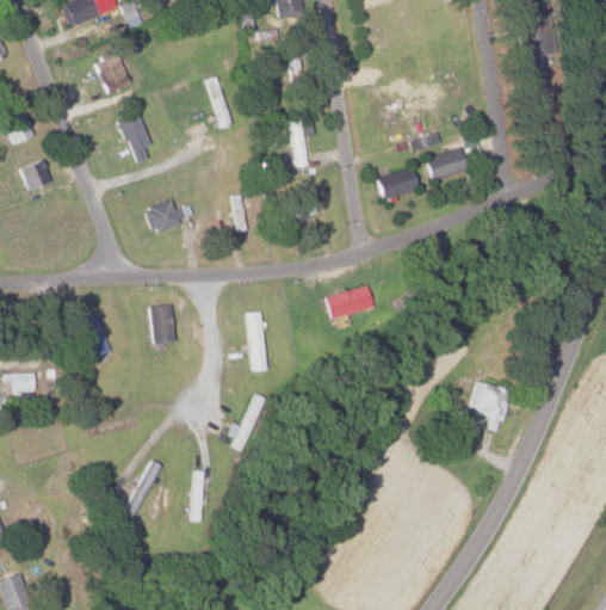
[(70,0),(60,4),(67,25),(99,16),(93,0),(70,0)]
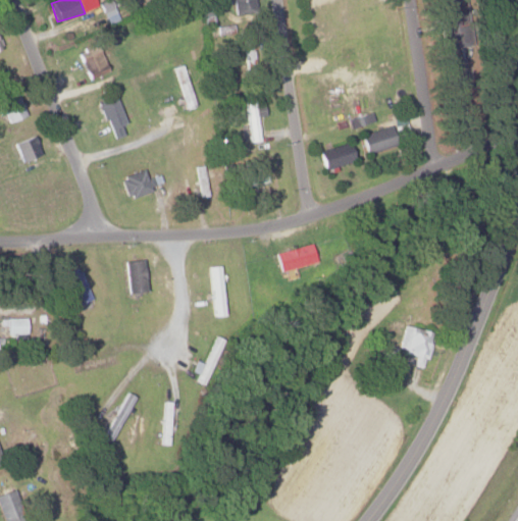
[(235,0),(238,15),(259,12),(256,0),(235,0)]
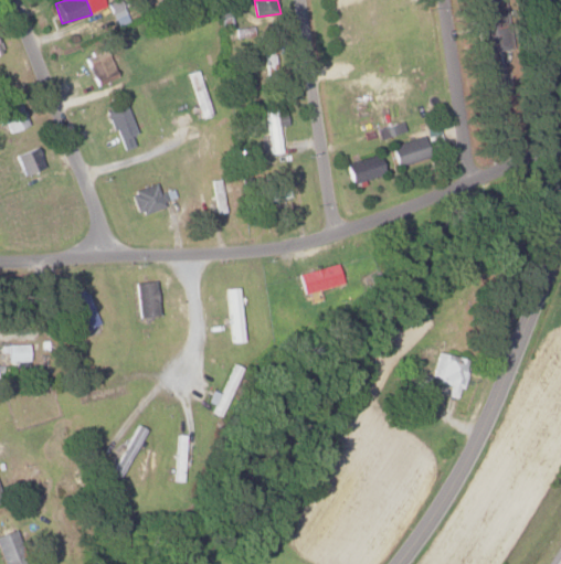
[(131,22),(123,3),(112,8),(119,28),(131,22)]
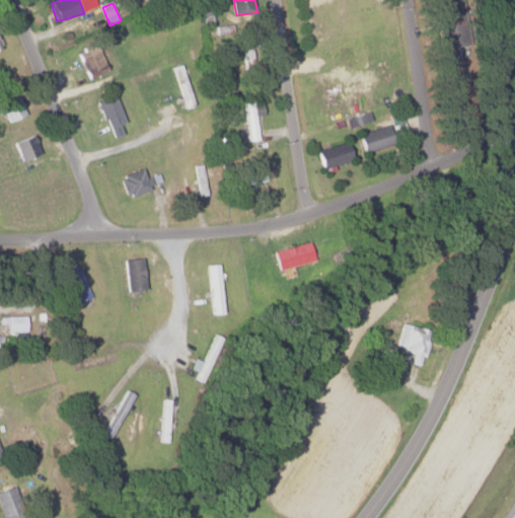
[(88,78),(108,73),(99,43),(80,49),(88,78)]
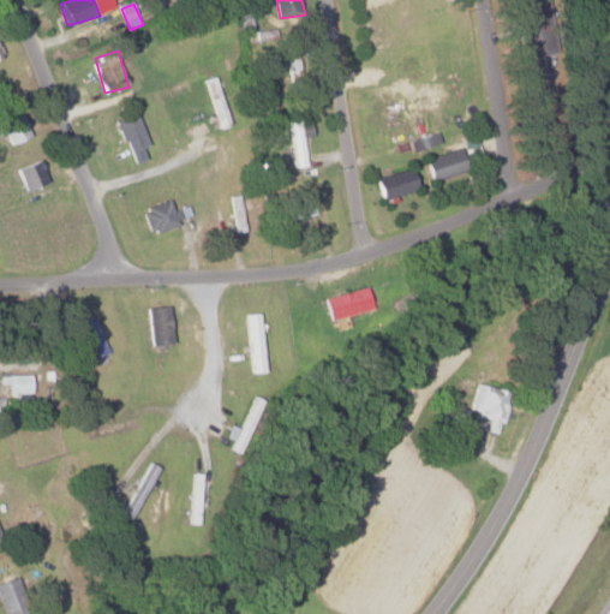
[(291,109),(295,168),(309,167),(306,138),(315,137),(314,123),(303,124),(301,109),(291,109)]
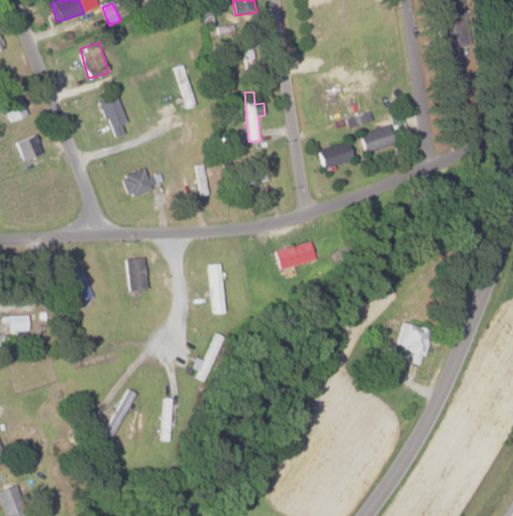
[(0,111),(2,115),(7,113),(10,122),(28,115),(20,95),(0,102),(0,111)]
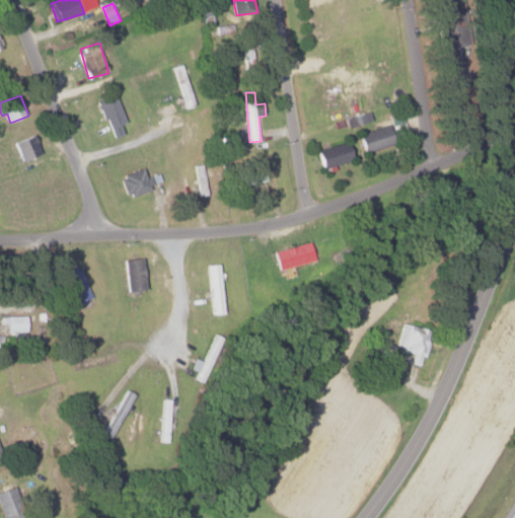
[(128,123),(118,96),(100,102),(114,139),(125,135),(122,125),(128,123)]
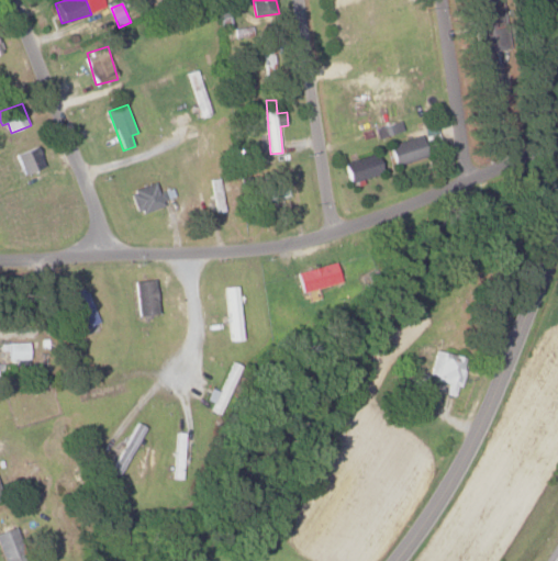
[(405,132),(403,122),(377,128),(379,137),(405,132)]
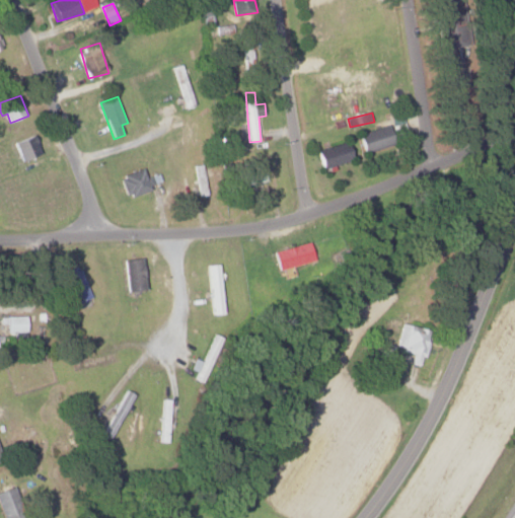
[(361,133),(365,152),(394,147),(391,128),(361,133)]
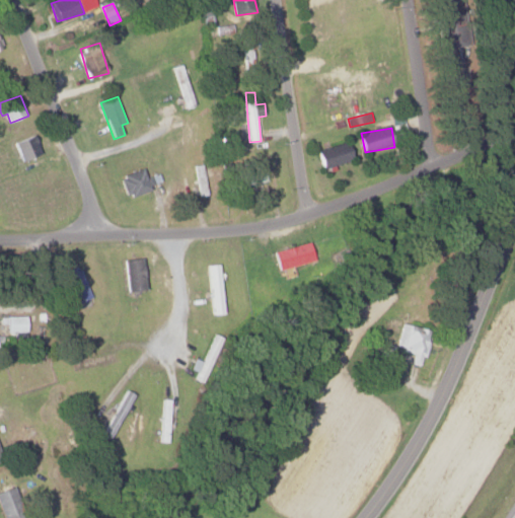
[(44,153),(35,135),(16,144),(24,162),(44,153)]
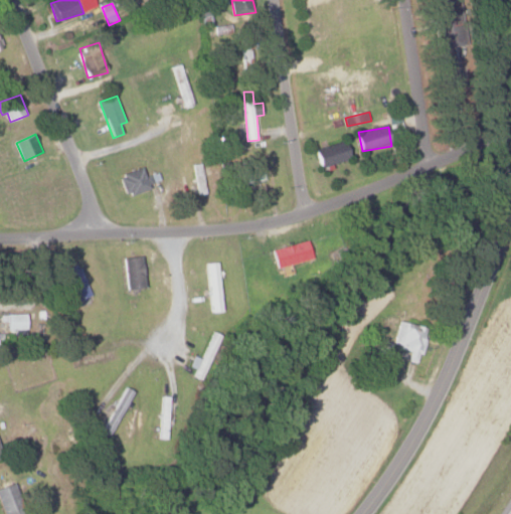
[(317,149),(320,166),(350,161),(347,143),(317,149)]
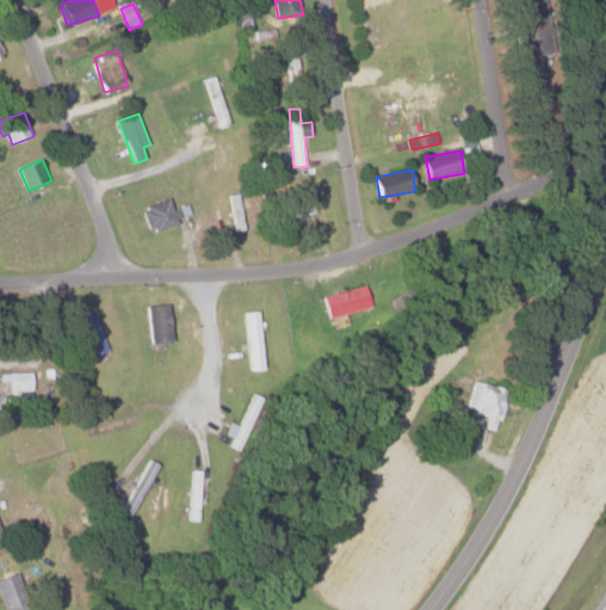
[(152,234),(183,223),(178,209),(174,210),(171,199),(142,210),(152,234)]
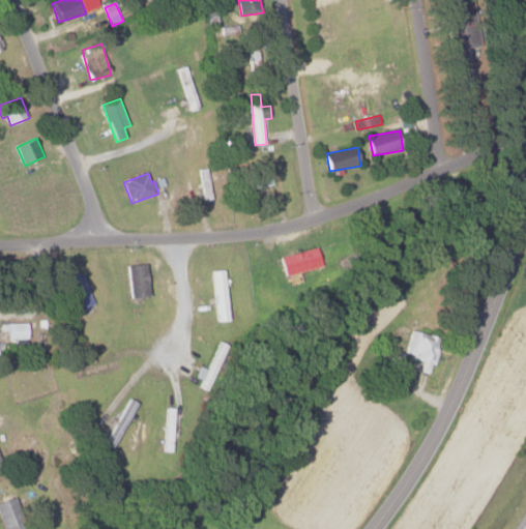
[(273,186),(272,178),(247,180),(247,189),(273,186)]
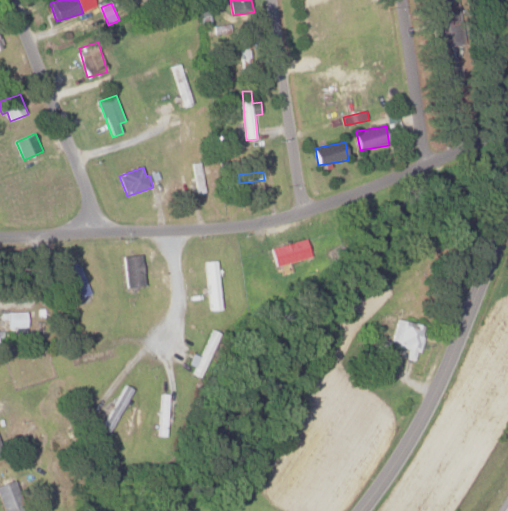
[(276,267),(312,257),(307,239),(271,249),(276,267)]
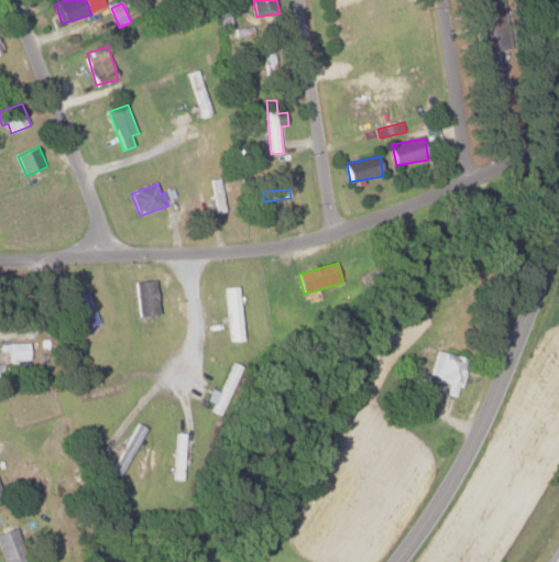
[(138,283),(139,317),(159,316),(157,282),(138,283)]
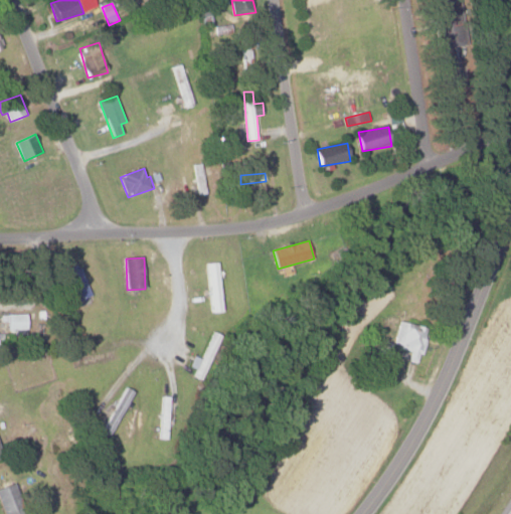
[(207,265),(213,314),(224,312),(218,263),(207,265)]
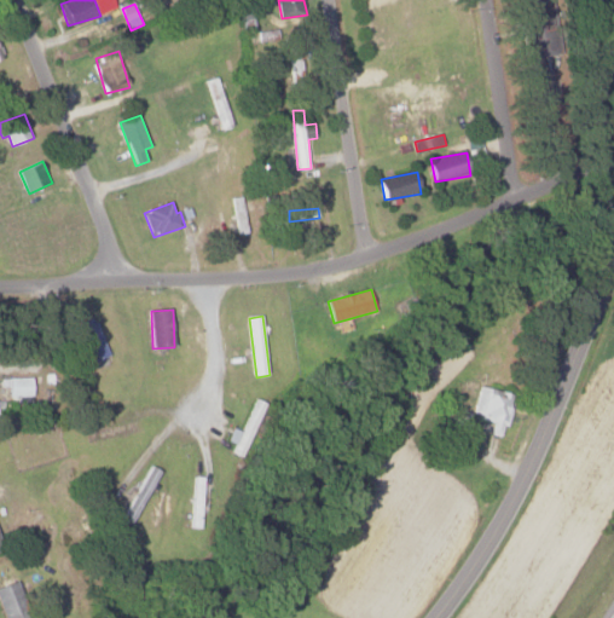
[(109,356),(100,323),(80,329),(90,362),(109,356)]
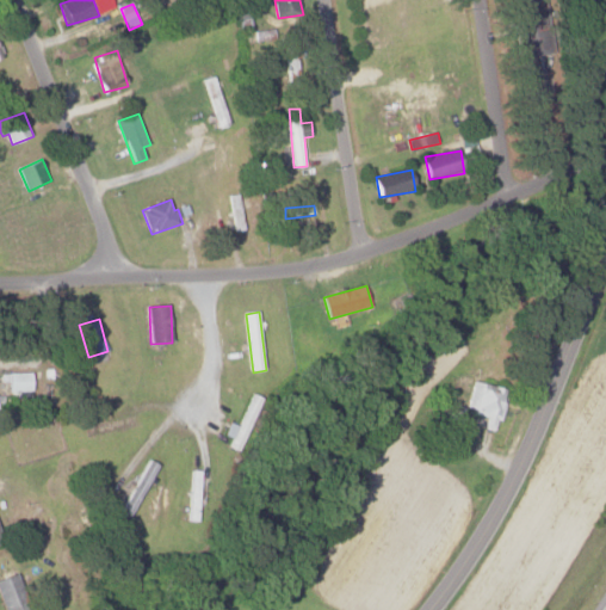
[(12,394),(35,393),(33,373),(11,374),(12,394)]
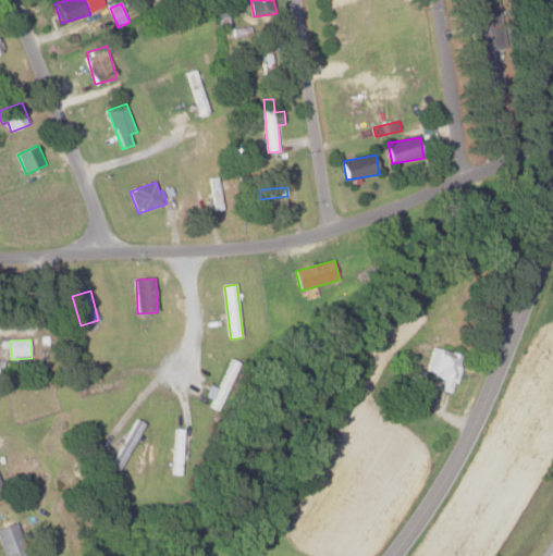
[(465,354),(433,348),(428,375),(446,379),(444,392),(453,394),(455,384),(459,384),(465,354)]
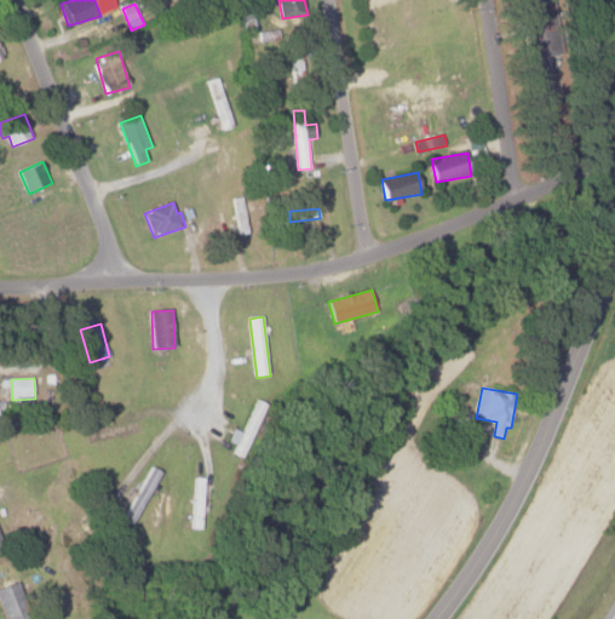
[(0,588),(0,599),(5,618),(28,618),(19,583),(0,588)]
